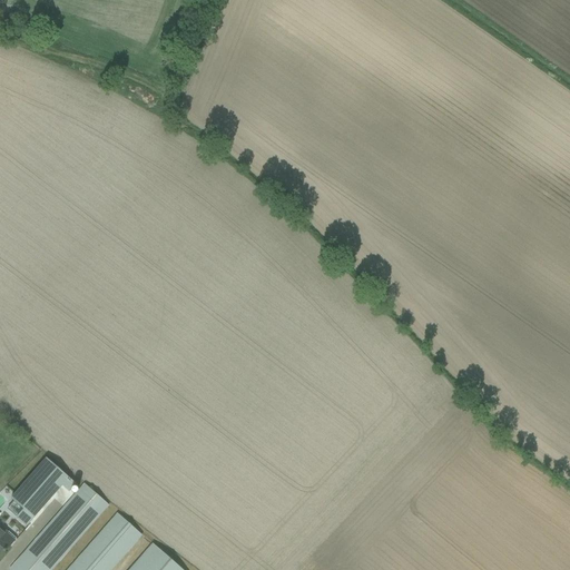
[(46,459),(11,499),(23,510),(17,518),(27,527),(61,485),(68,492),(76,484),(46,459)]
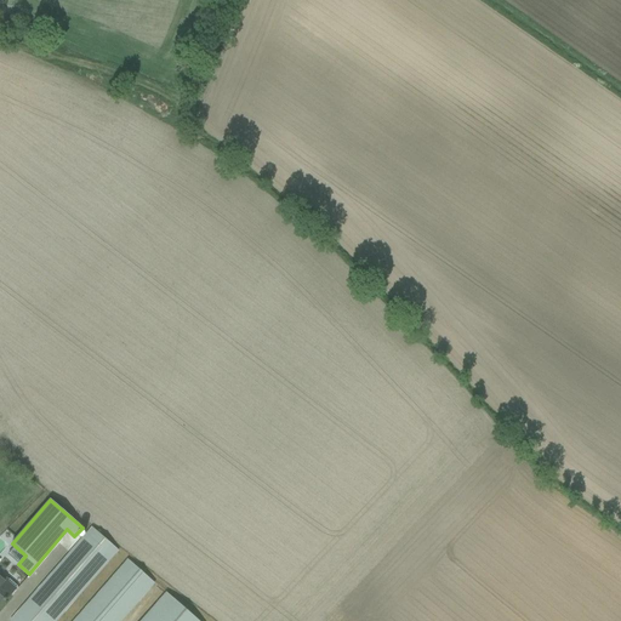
[(91,528),(18,611),(10,620),(56,620),(118,551),(91,528)]
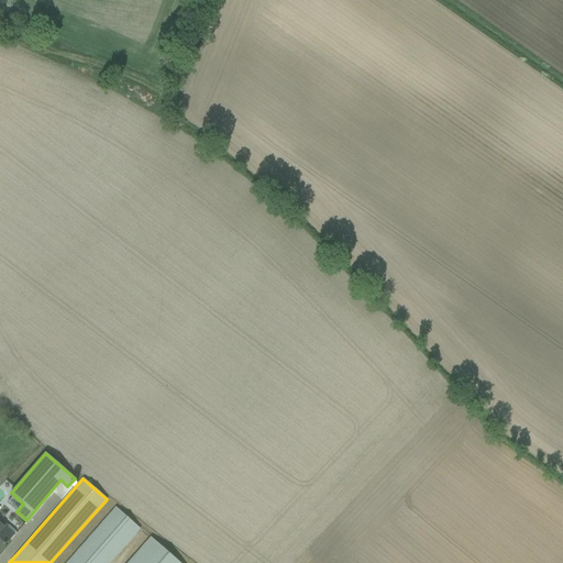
[(117,508),(68,562),(109,562),(140,529),(117,508)]
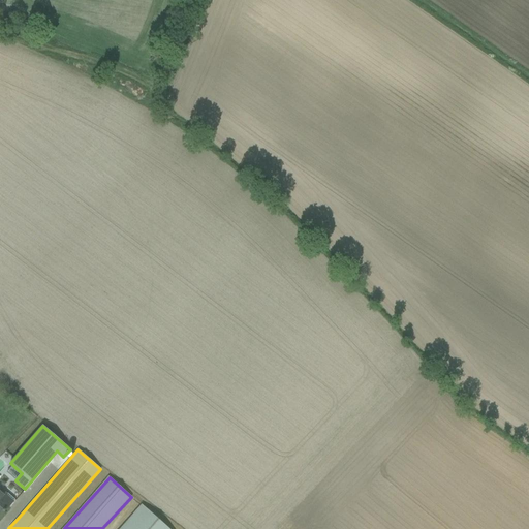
[(0,517),(14,500),(8,494),(7,495),(0,489),(0,517)]
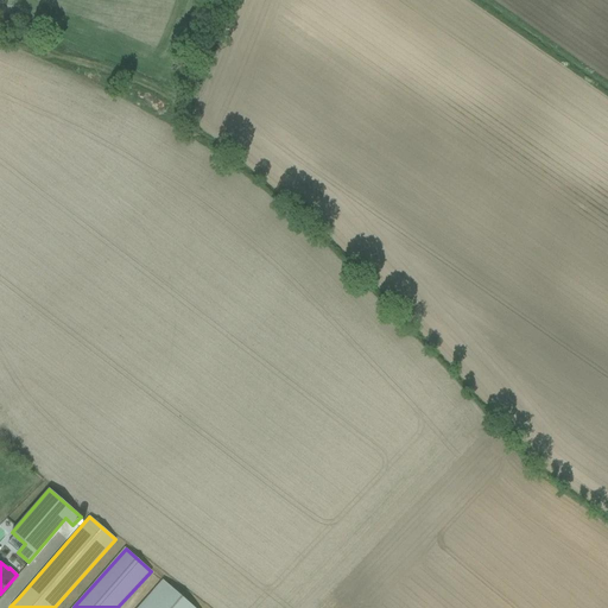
[(194,607),(162,581),(138,607),(194,607)]
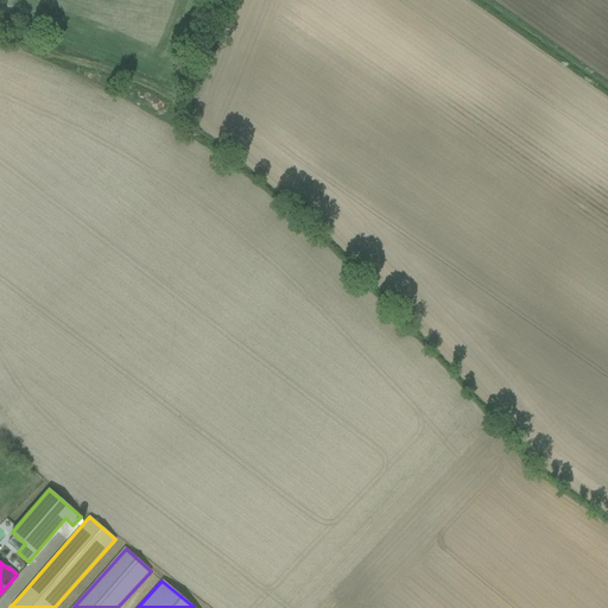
All buildings are outlined.
